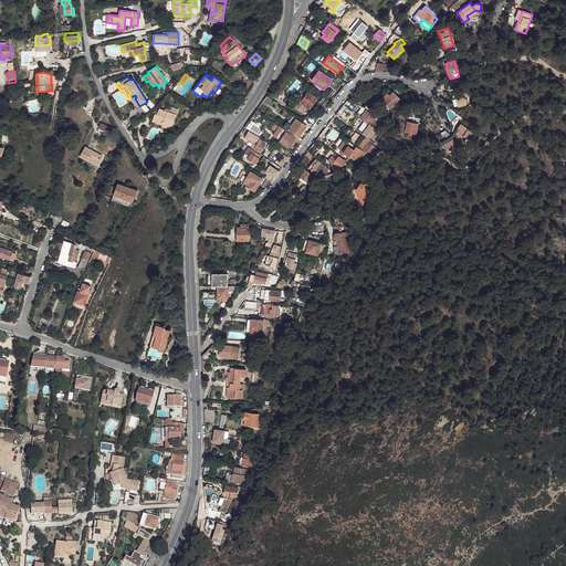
[(317,98),(308,92),(302,100),(307,104),(306,106),(310,109),(317,98)]
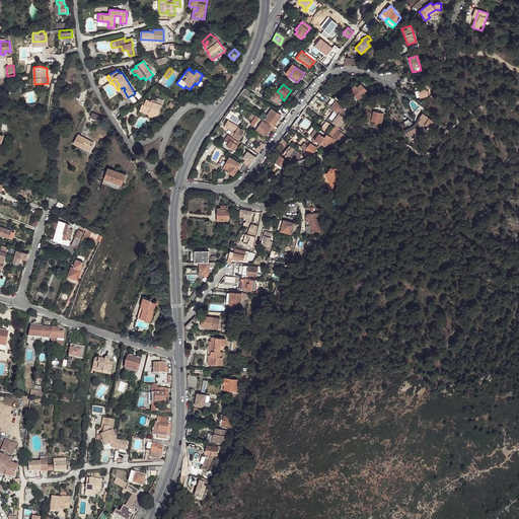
[(358,99),(367,91),(361,84),(357,87),(351,92),(354,96),(355,95),(358,99)]
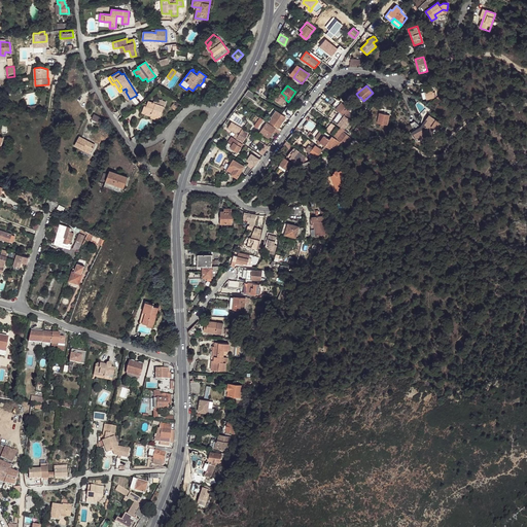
[(121,91),(128,100),(130,99),(126,92),(127,91),(126,89),(121,91)]
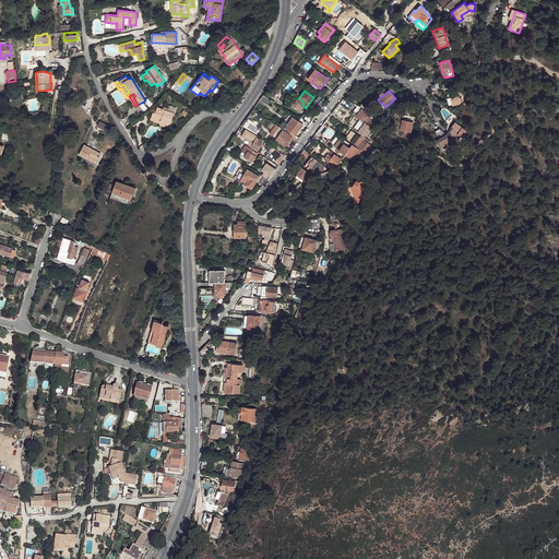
[(452,105),(461,103),(462,103),(461,98),(460,98),(459,94),(450,96),(451,97),(447,98),(449,106),(452,105)]
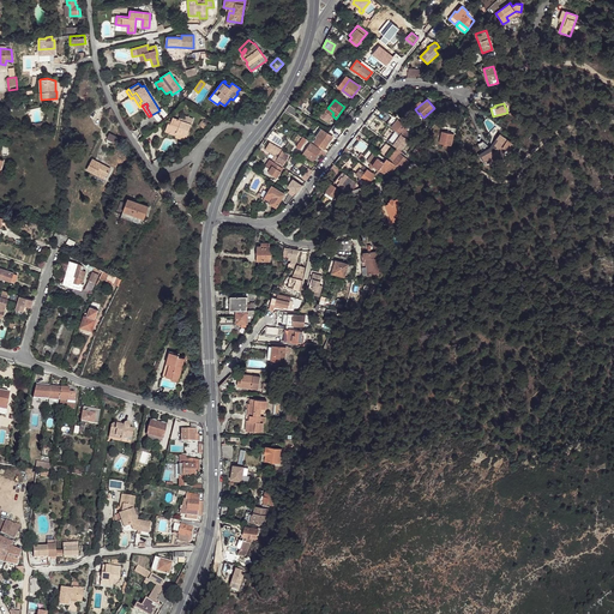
[(299,112),(289,106),(286,110),(295,118),(299,112)]
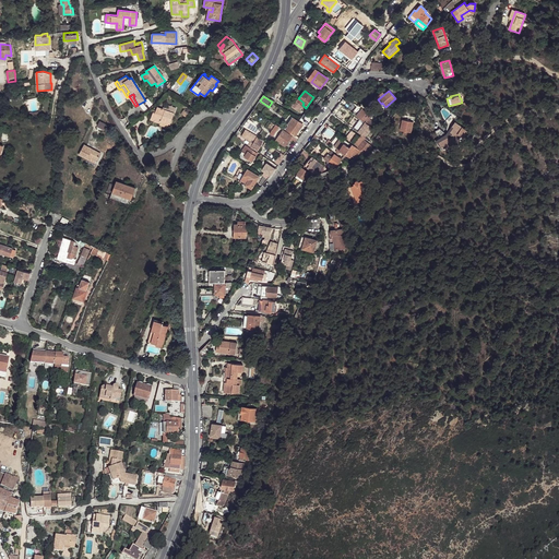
[(325,104),(321,100),(316,107),(320,110),(325,104)]
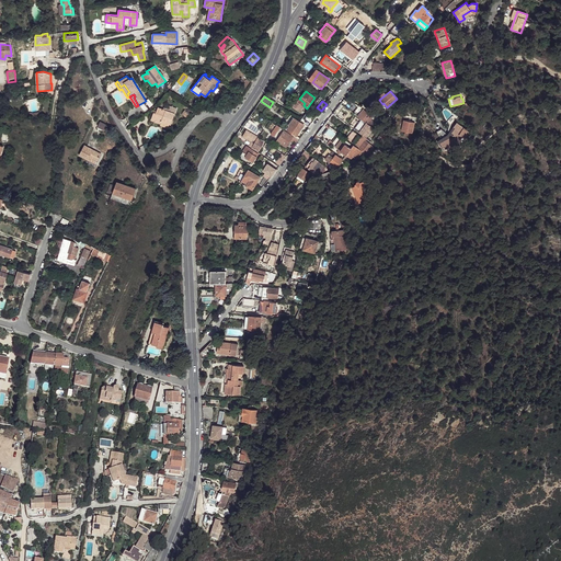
[(167,109),(163,107),(163,110),(158,107),(157,111),(156,113),(153,112),(151,118),(156,119),(155,122),(161,124),(162,121),(171,124),(176,109),(168,105),(167,109)]
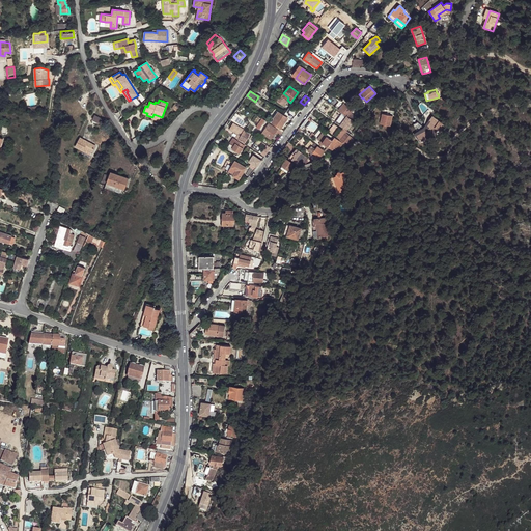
[(341,106),(338,110),(351,119),(354,115),(351,113),(354,110),(351,107),(350,108),(344,103),(341,106)]
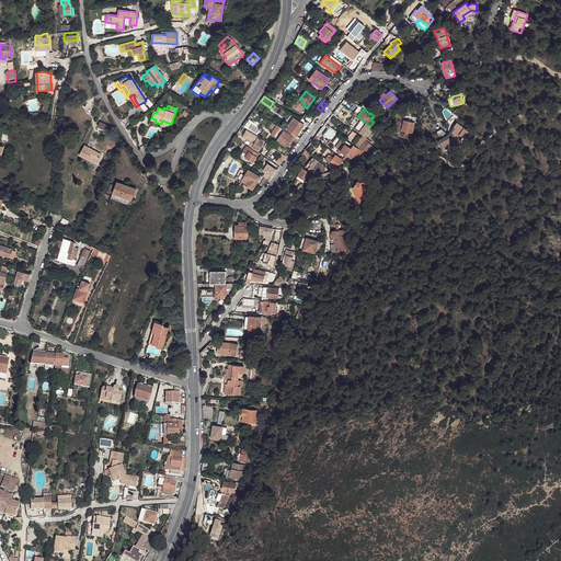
[(255,121),(261,114),(254,110),(249,117),(255,121)]
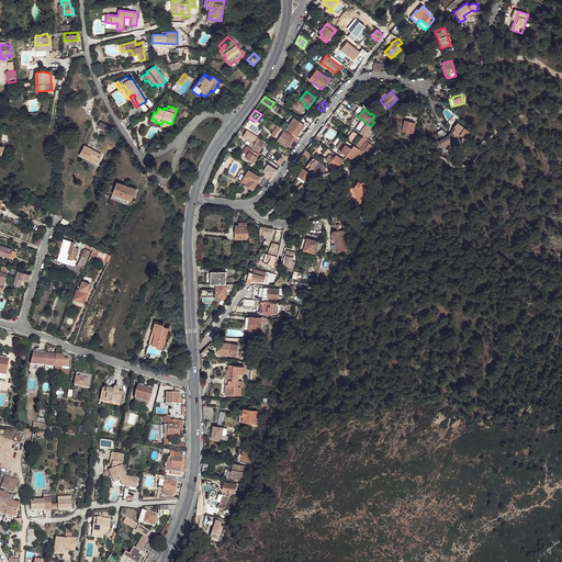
[(293,117),(284,130),(300,141),(301,138),(298,136),(304,125),(293,117)]
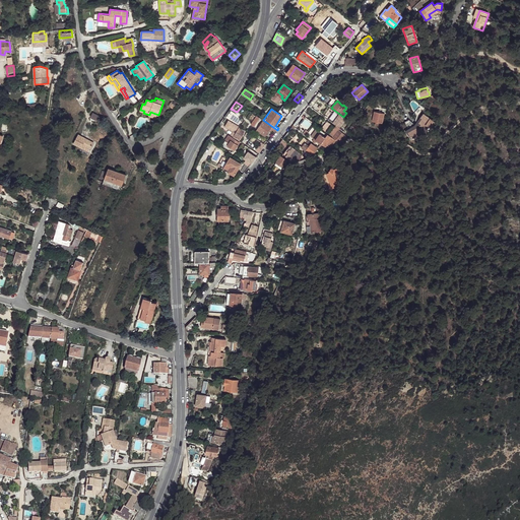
[(311,116),(304,111),(302,114),(305,117),(308,119),(311,116)]
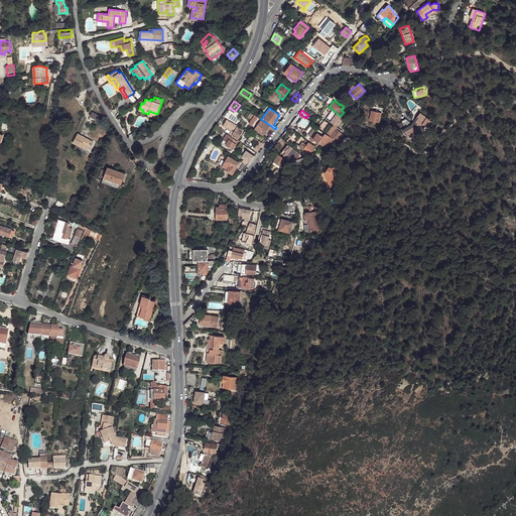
[(379,122),(381,112),(372,110),(369,120),(373,121),(372,124),(375,125),(376,122),(379,122)]
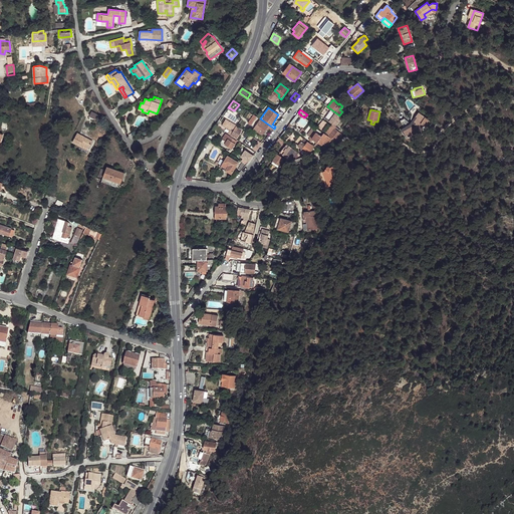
[(301,115),(298,112),(290,122),(293,125),(301,115)]
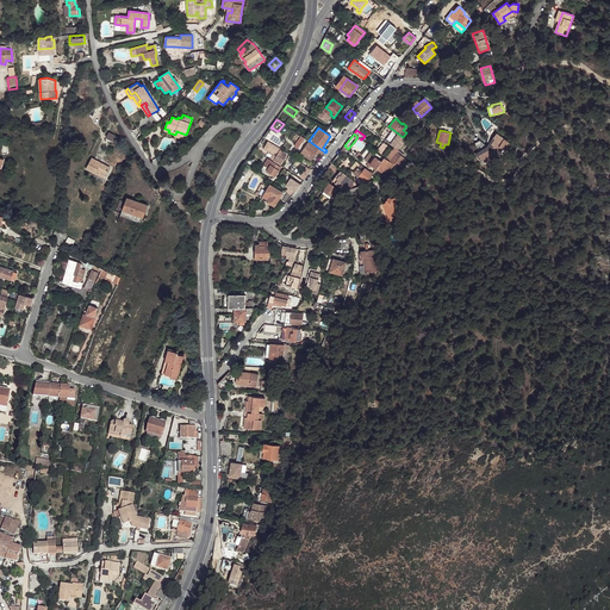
[(493,148),(493,150),(489,153),(487,150),(479,156),(483,163),(496,155),(498,154),(499,153),(502,148),(505,150),(508,142),(497,134),(493,138),(495,139),(491,144),(493,145),(492,148),(493,148)]
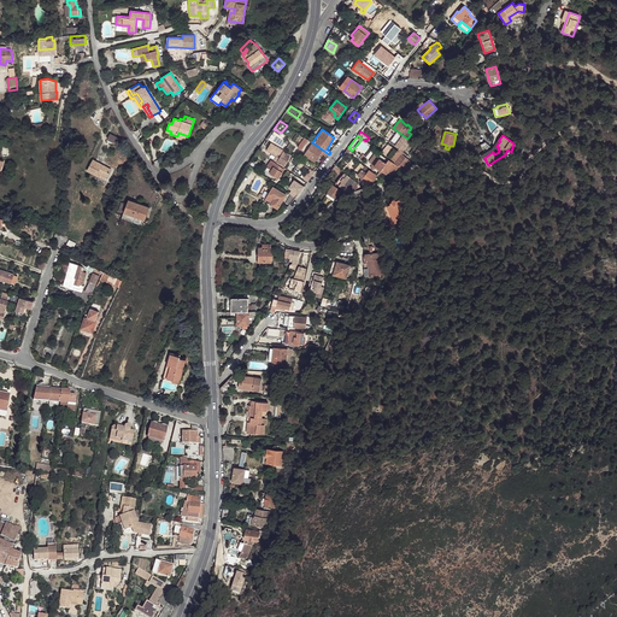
[(312,142),(305,137),(298,147),(305,153),(305,154),(315,162),(319,154),(325,158),(329,154),(312,142)]
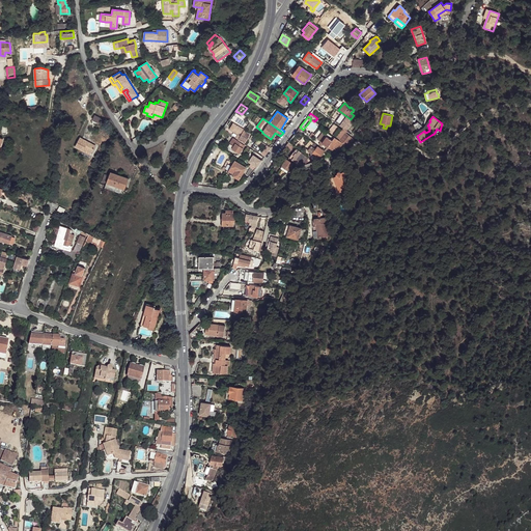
[(308,126),(314,131),(318,128),(312,121),(308,126)]
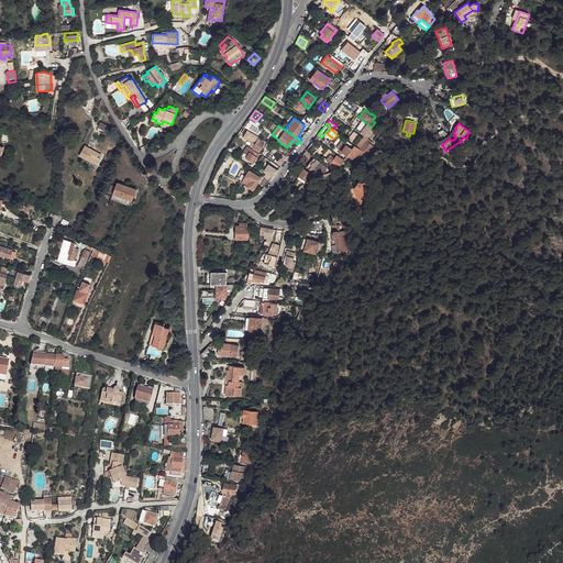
[(254,134),(247,130),(243,138),(252,142),(250,146),(258,152),(265,142),(258,139),(254,135),(254,134)]
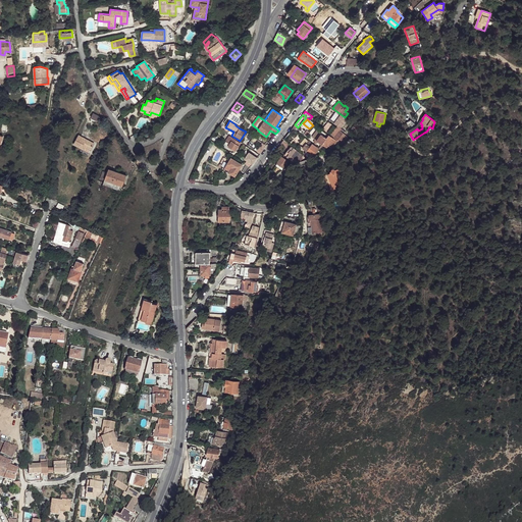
[(410,120),(407,122),(410,129),(416,125),(410,120)]
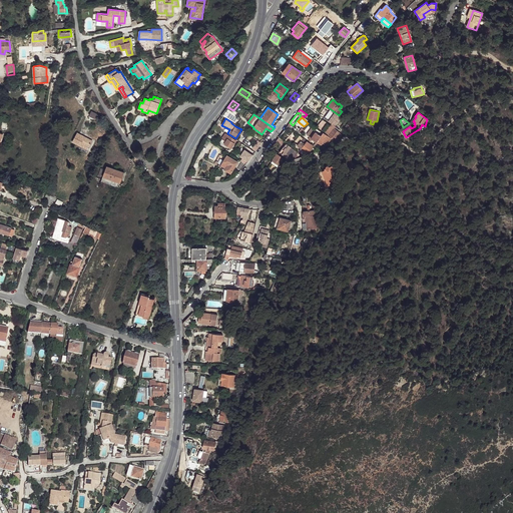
[(327,123),(323,120),(319,126),(322,129),(327,123)]
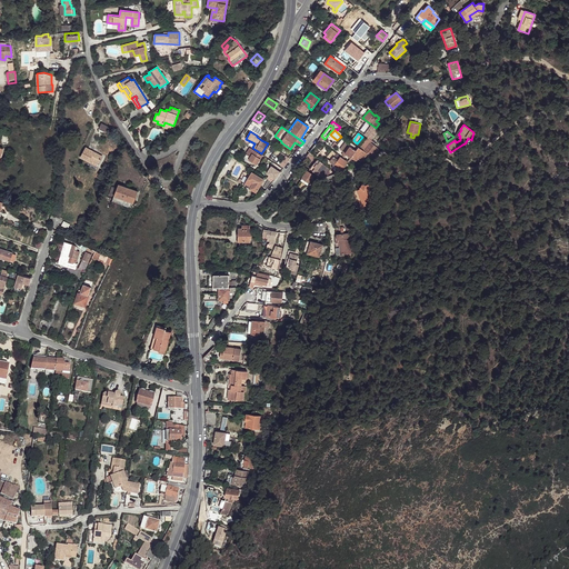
[(372,157),(379,149),(367,139),(360,147),(365,150),(372,157)]
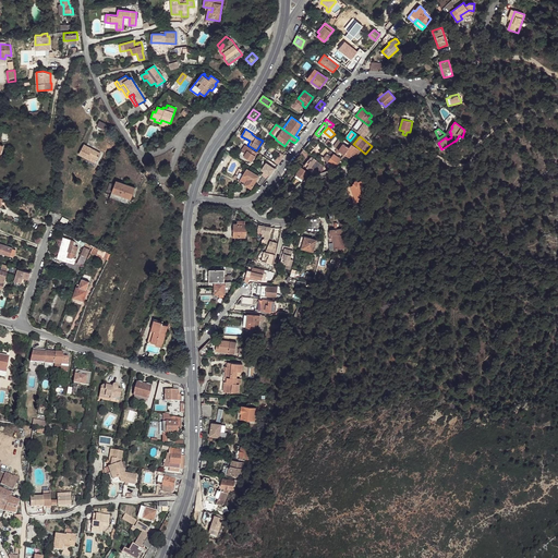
[(354,158),(360,150),(344,140),(336,152),(338,154),(340,152),(349,158),(351,155),(354,158)]
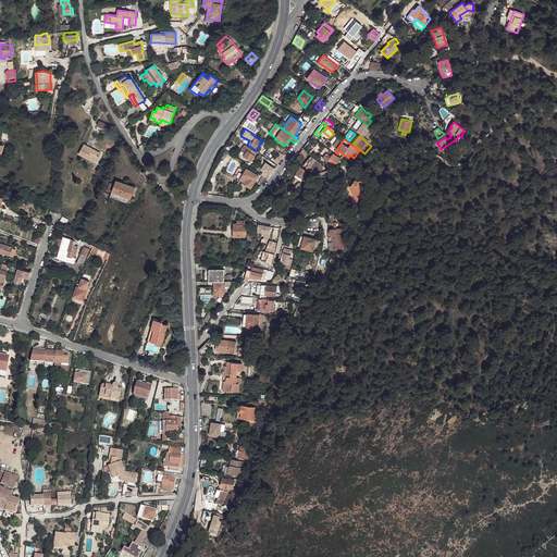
[(84,144),(78,153),(87,159),(88,157),(96,161),(100,152),(84,144)]
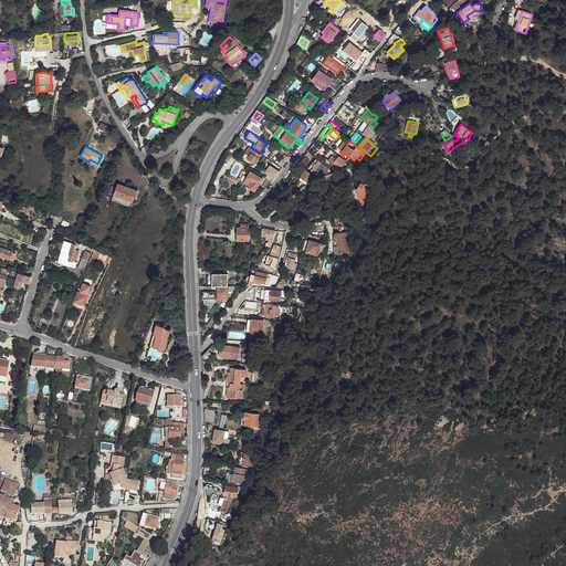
[(261,156),(249,147),(242,157),(253,164),(252,166),(250,165),(249,166),(254,169),(257,166),(254,165),(261,156)]
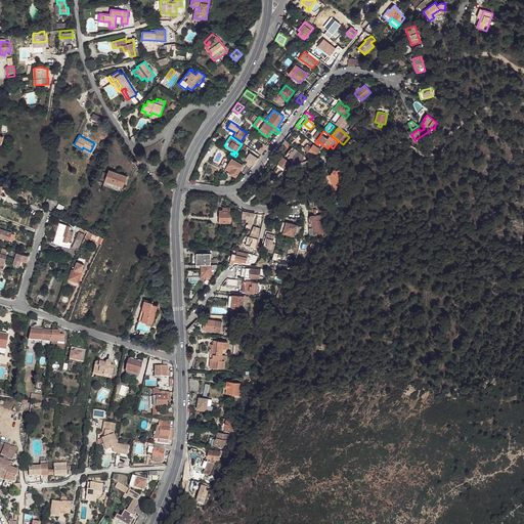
[(307,143),(303,148),(307,151),(314,157),(319,149),(313,144),(311,147),(307,143)]
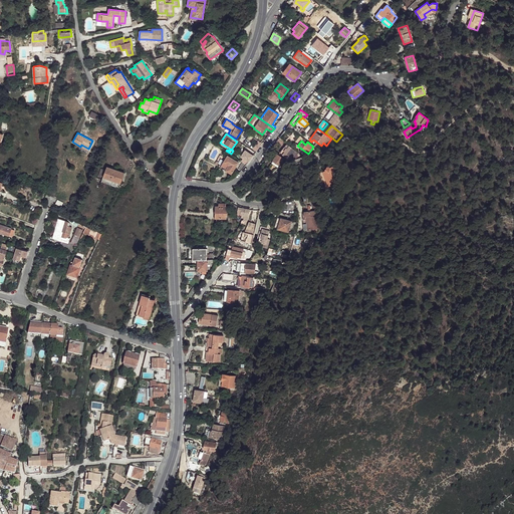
[(279,152),(282,155),(289,146),(286,143),(279,152)]
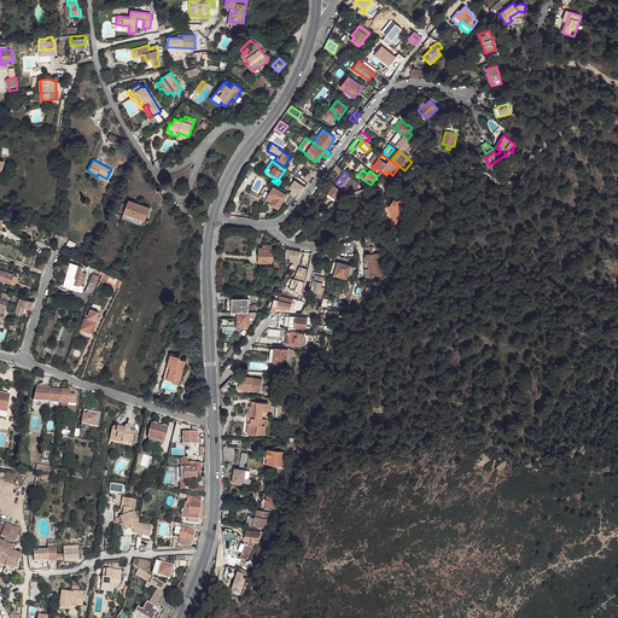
[(354,191),(359,184),(348,175),(339,186),(348,192),(353,191),(354,191)]
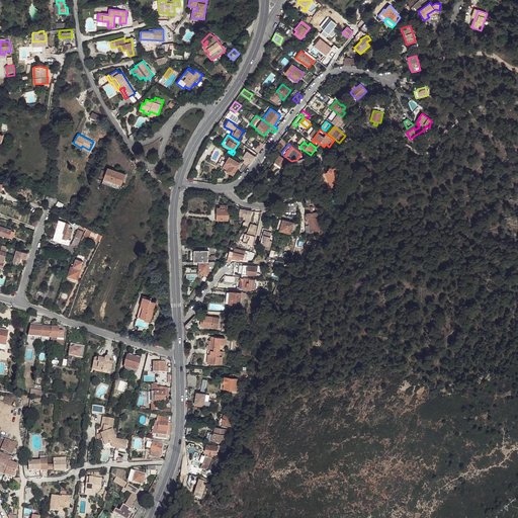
[(248,152),(243,158),(250,163),(255,157),(248,152)]
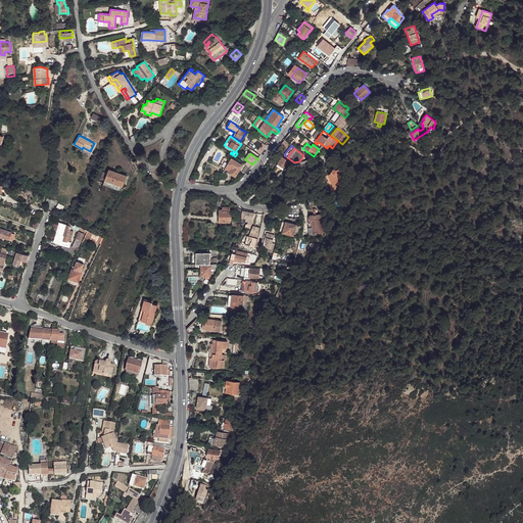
[(284,168),(289,161),(282,157),(278,163),(276,165),(281,170),(283,167),(284,168)]
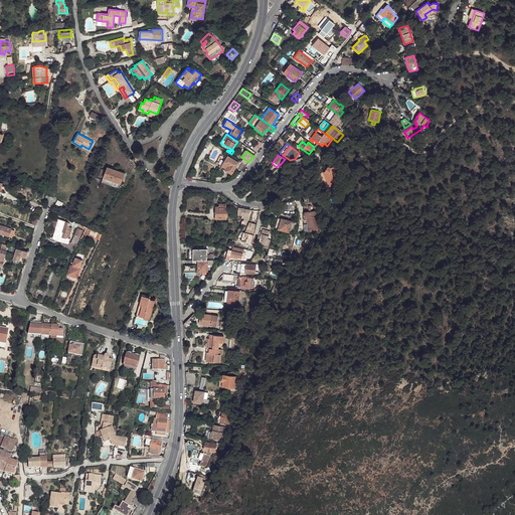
[(238,163),(228,156),(221,166),(225,168),(224,170),(231,174),(238,163)]
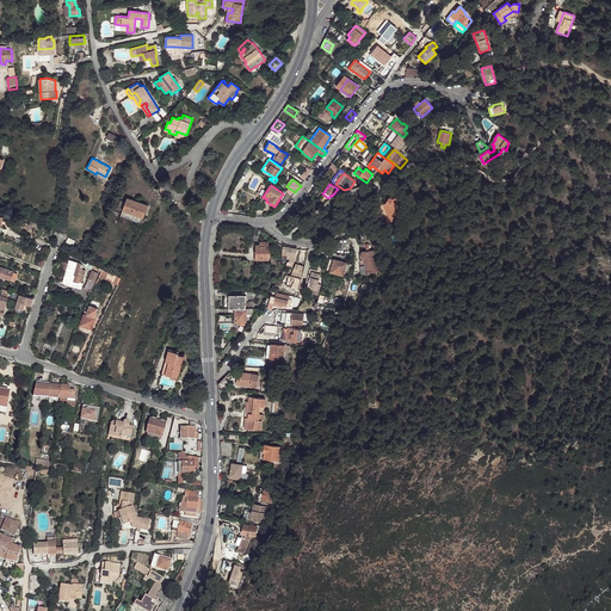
[(403,216),(396,197),(392,198),(392,197),(390,197),(389,197),(388,198),(388,199),(388,201),(387,201),(387,202),(383,203),(387,213),(390,221),(393,220),(403,216)]
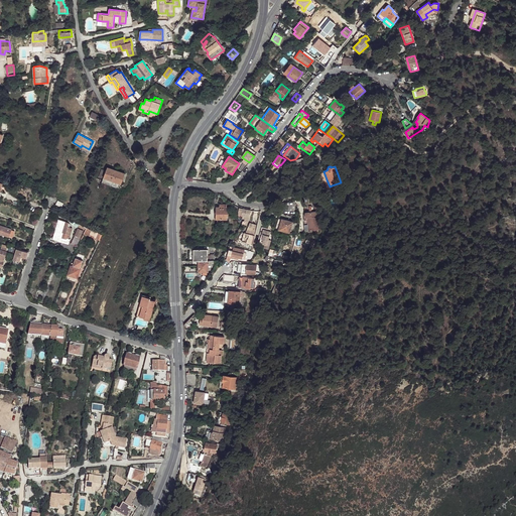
[(121,184),(125,173),(107,167),(104,177),(121,184)]
